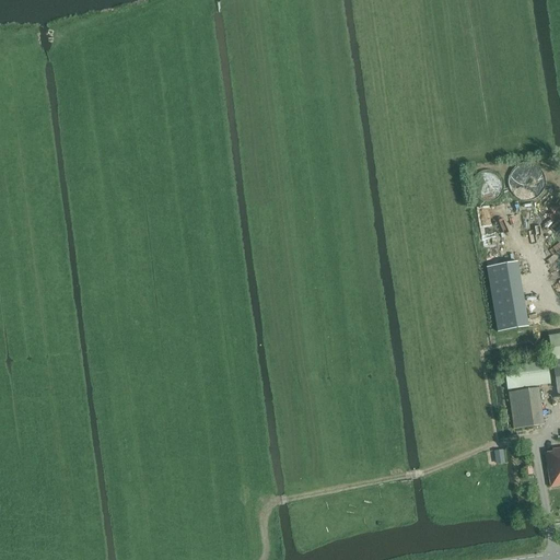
[(517,197),(545,191),(539,164),(523,167),(524,172),(513,174),(517,197)]
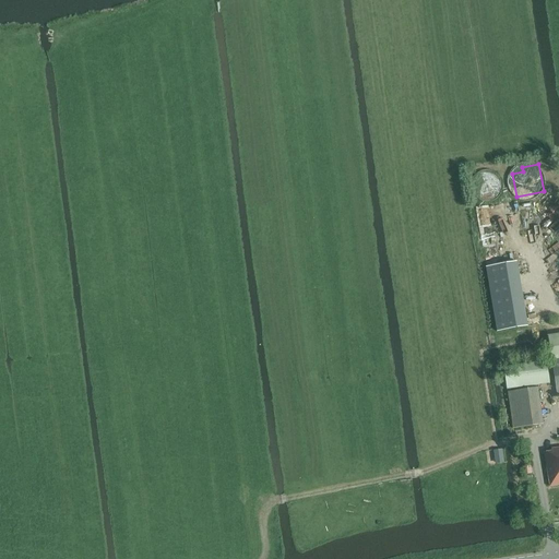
[(516,262),(486,268),(498,332),(527,326),(516,262)]
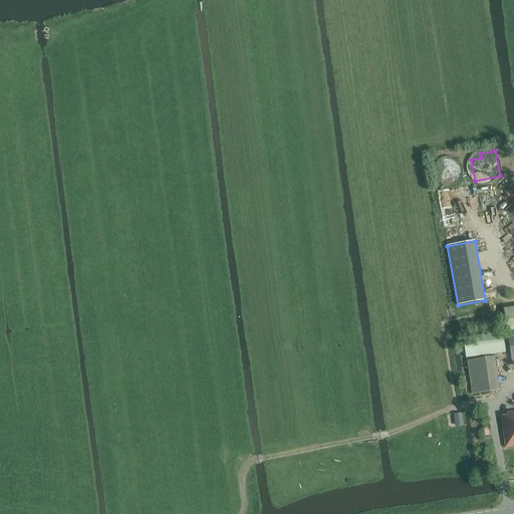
[(465,358),(505,352),(502,332),(463,337),(465,358)]
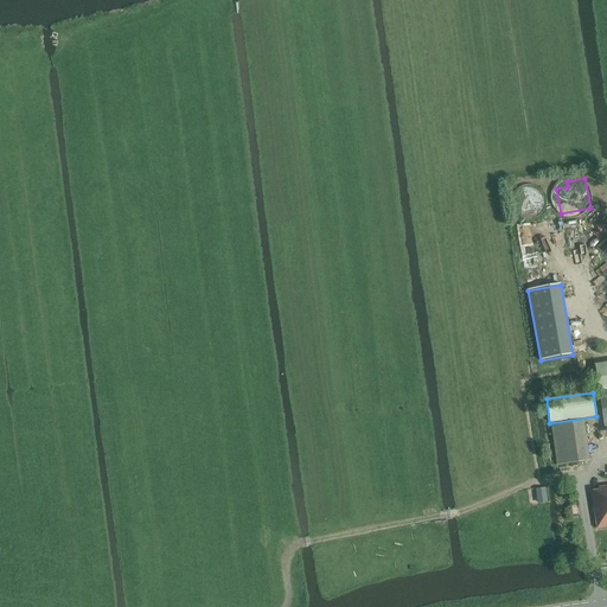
[(583,421),(555,426),(558,454),(587,449),(583,421)]
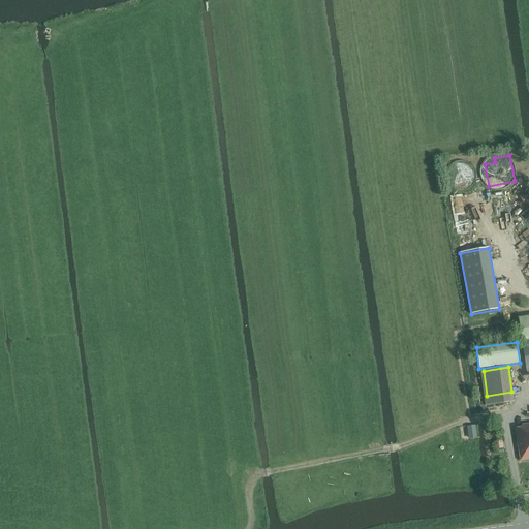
[(430,424),(437,423),(436,412),(429,413),(430,424)]
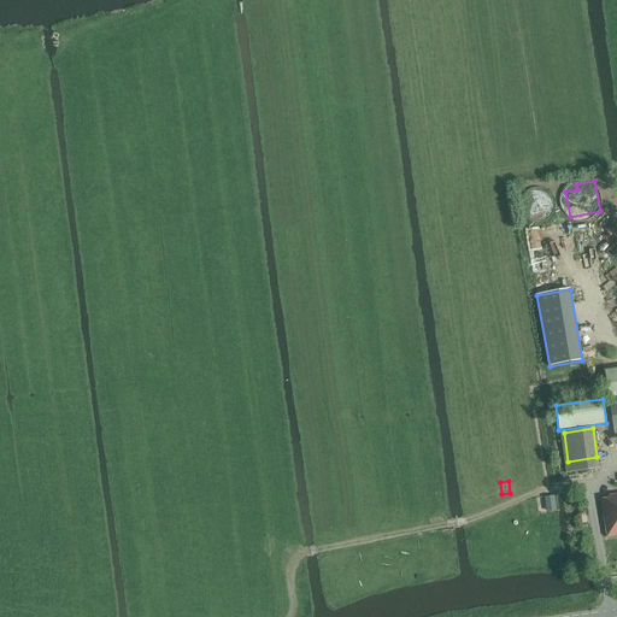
[(600,499),(603,516),(604,521),(606,538),(616,535),(616,493),(607,494),(609,498),(600,499)]
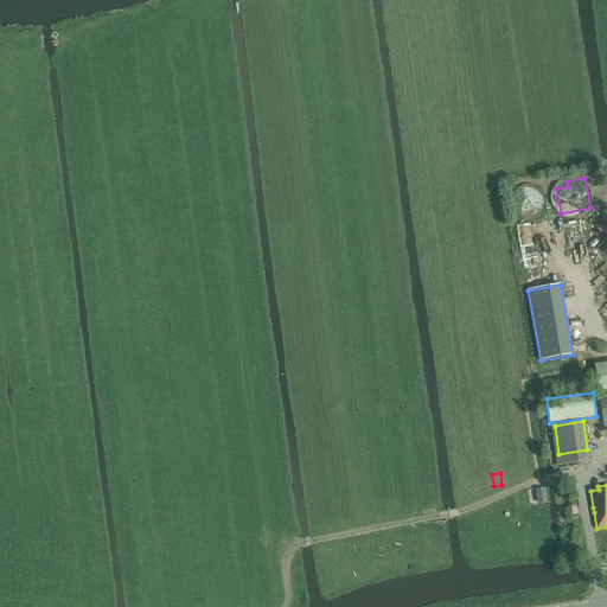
All buildings are outlined.
